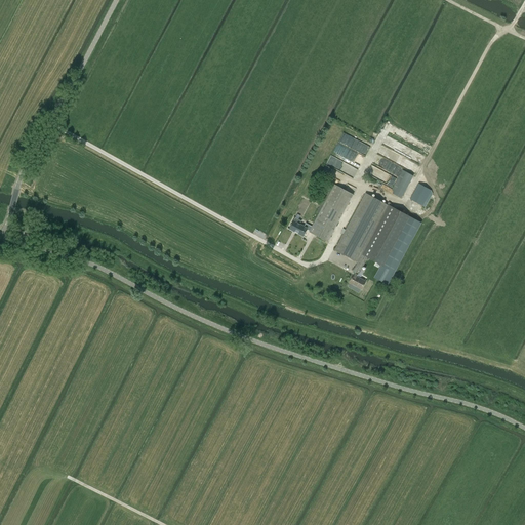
[(359,153),(363,140),(342,133),(339,144),(338,143),(334,154),(362,164),(366,155),(359,153)]
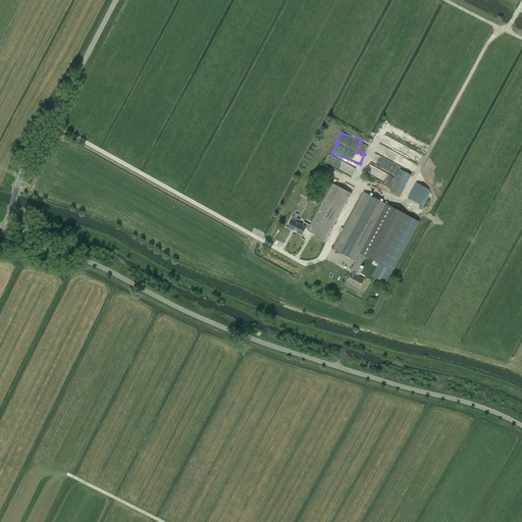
[(421,149),(425,142),(411,135),(407,142),(421,149)]
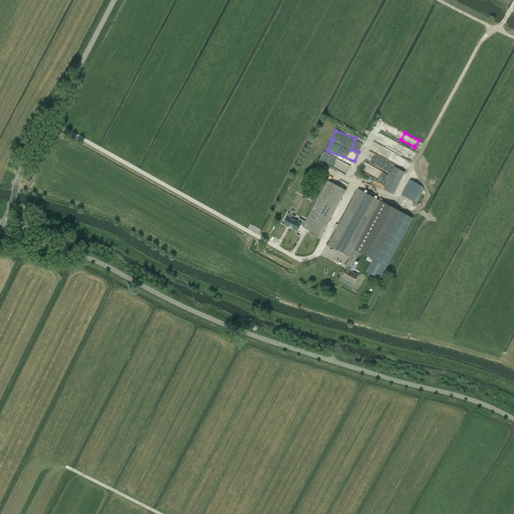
[(326,155),(323,165),(347,174),(350,165),(326,155)]
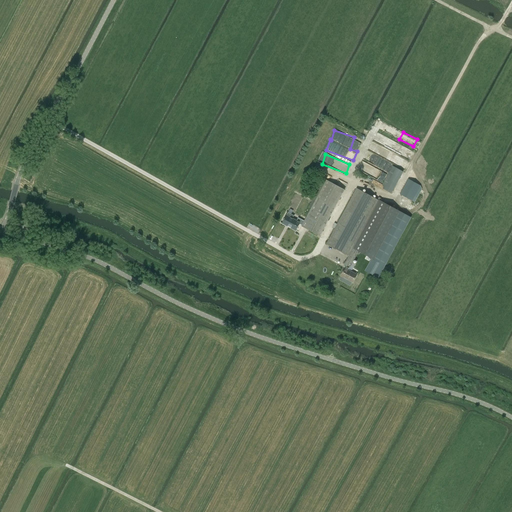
[(383,188),(392,192),(403,171),(394,166),(383,188)]
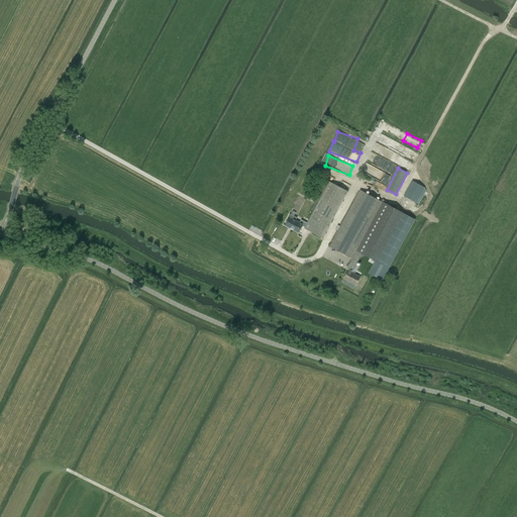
[(290,217),(285,225),(299,232),(303,225),(305,226),(304,228),(323,238),(347,192),(327,181),(313,206),(312,209),(314,210),(307,223),(301,220),(300,222),(296,220),(297,218),(291,214),(290,217)]
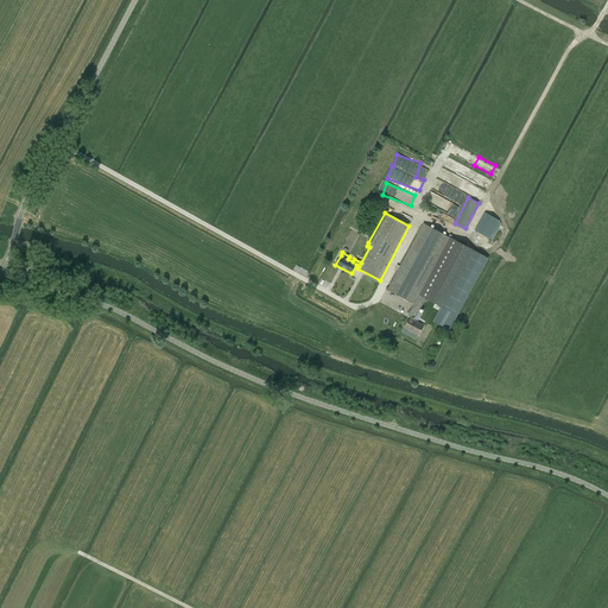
[(475,230),(489,238),(499,220),(485,213),(475,230)]
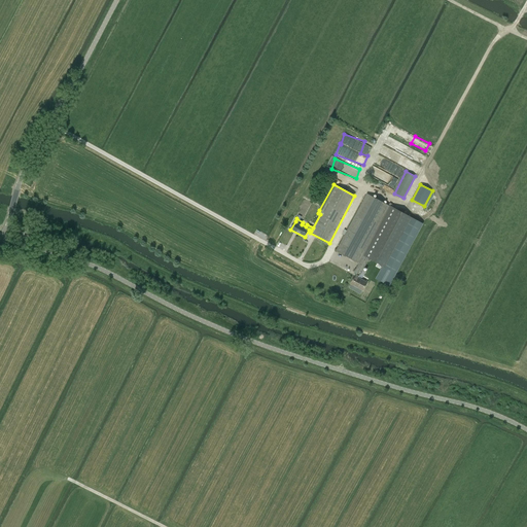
[(367,194),(336,251),(359,264),(354,272),(356,273),(360,275),(370,258),(382,266),(383,266),(376,279),(389,286),(423,223),(413,218),(391,206),(390,207),(367,194)]
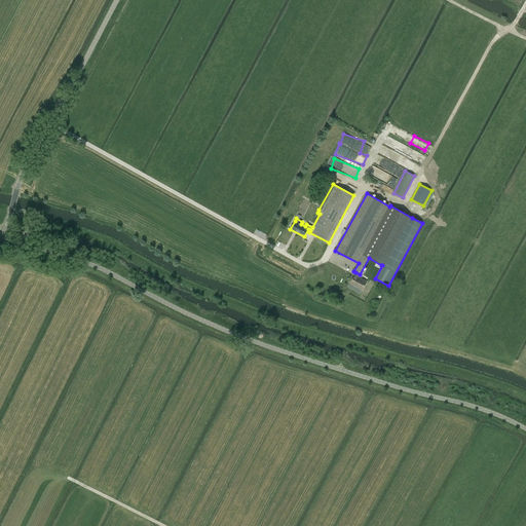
[(354,275),(349,284),(362,290),(367,282),(358,277),(360,274),(355,272),(354,275)]
